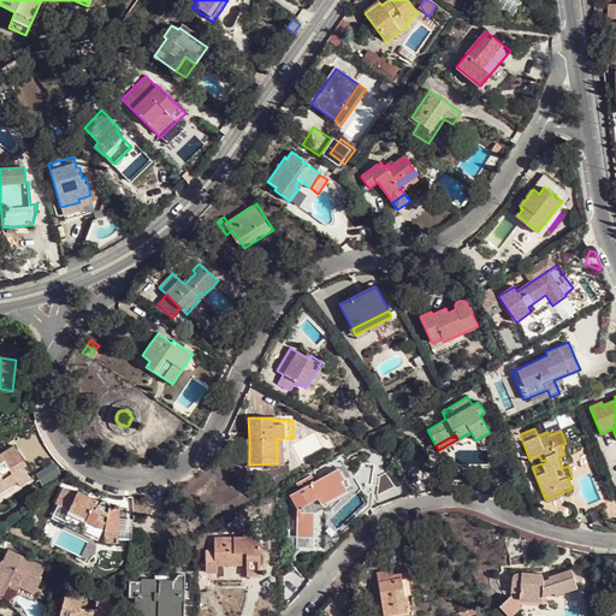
[(288,463),(286,438),(277,439),(277,463),(288,463)]
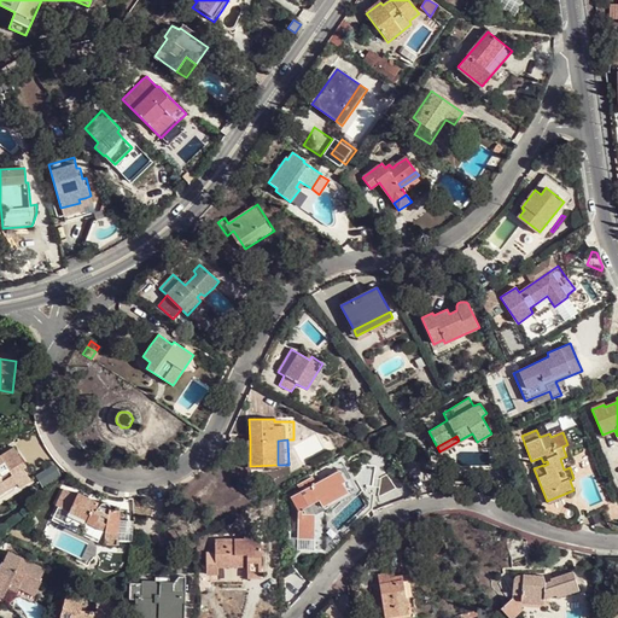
[(12,476),(17,483),(19,487),(31,481),(24,468),(27,467),(13,447),(0,455),(0,494),(7,489),(3,482),(12,476)]
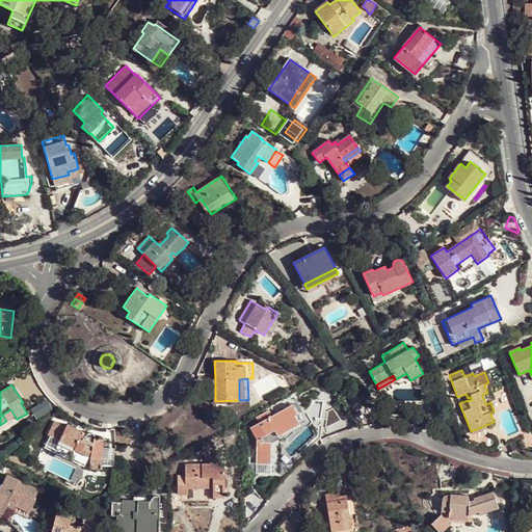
[(491,391),(487,393),(482,395),(485,404),(490,402),(495,400),(491,391)]
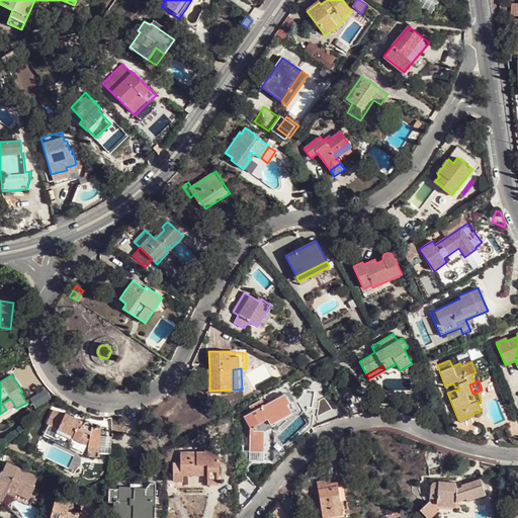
[(316,390),(308,389),(306,407),(314,408),(316,390)]
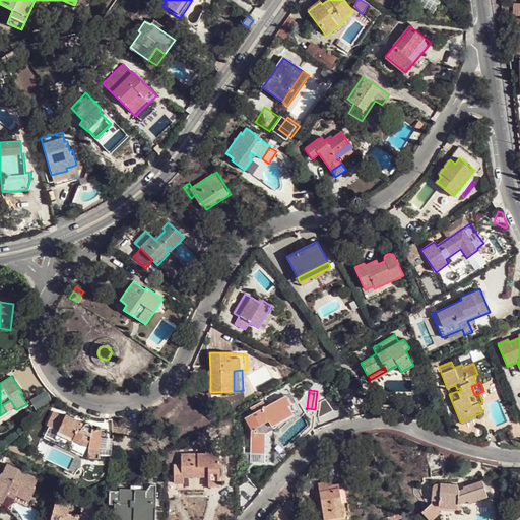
[(250,453),(265,453),(265,430),(291,415),(287,406),(289,405),(284,396),(264,406),(262,402),(250,408),(253,413),(244,418),(250,430),(250,453)]
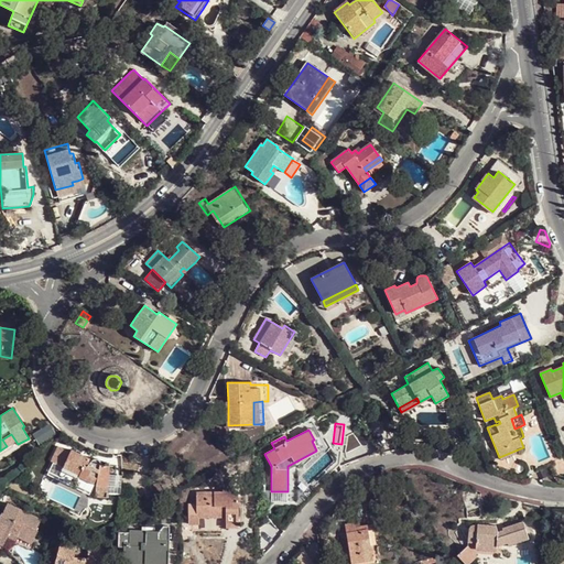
[(7,446),(15,441),(11,434),(2,440),(7,446)]
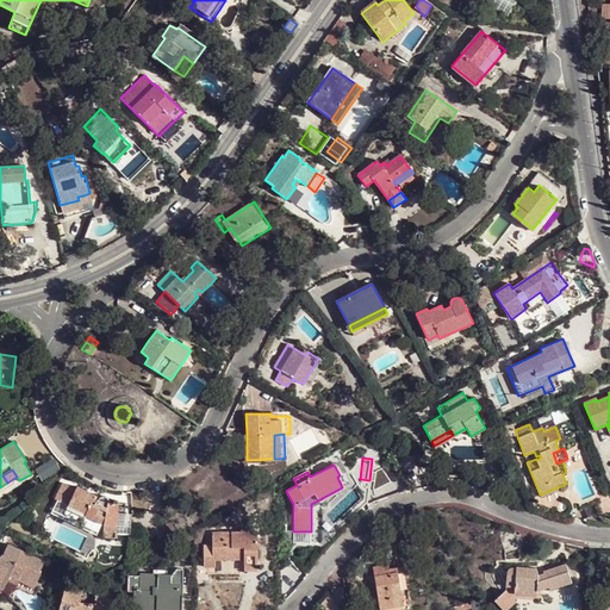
[(86,514),(85,516),(105,524),(103,537),(117,537),(117,526),(118,504),(109,503),(109,499),(107,498),(107,497),(106,497),(104,496),(101,497),(101,498),(78,486),(76,490),(62,483),(56,499),(68,505),(86,514)]
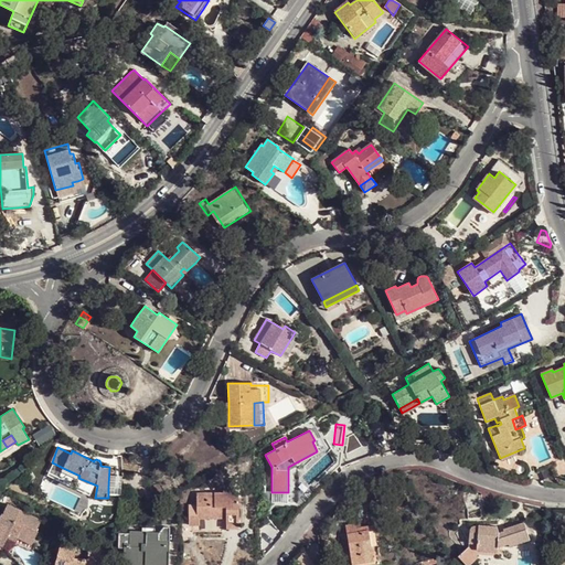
[(520,455),(519,450),(500,458),(502,461),(520,455)]
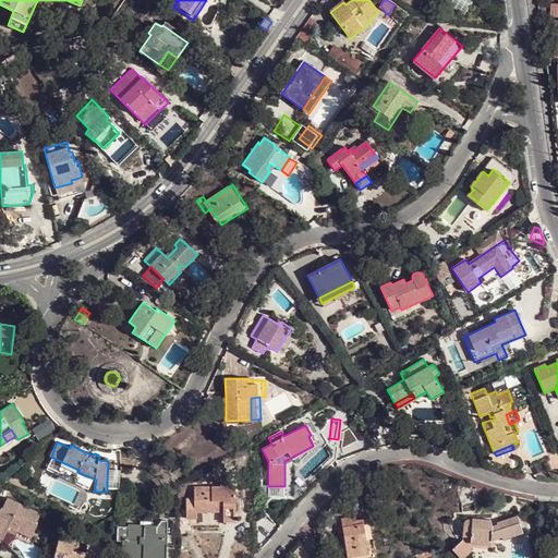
[(76,473),(77,472),(79,470),(62,462),(61,465),(76,473)]
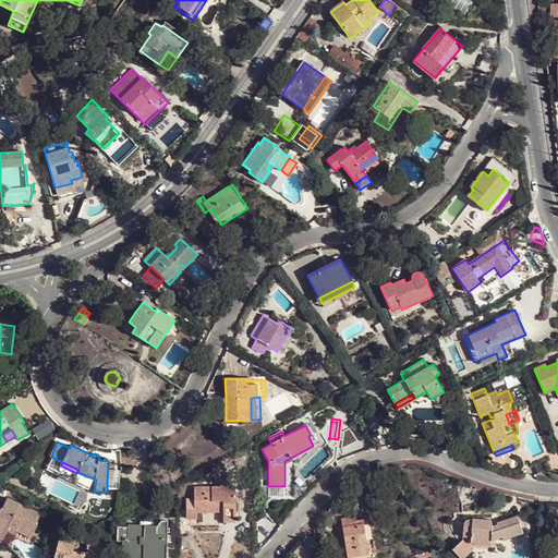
[(220,487),(194,487),(194,509),(222,509),(223,521),(235,521),(235,487),(230,487),(230,481),(220,481),(220,487)]
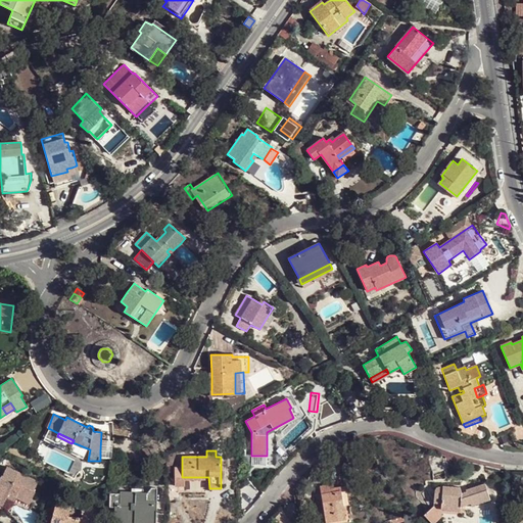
[(13,503),(29,511),(32,506),(30,505),(35,492),(34,490),(38,481),(7,467),(6,468),(3,475),(1,478),(0,477),(0,505),(2,507),(6,497),(8,493),(9,493),(10,493),(11,493),(12,493),(12,492),(13,492),(13,491),(14,491),(17,492),(15,497),(13,502),(13,503)]
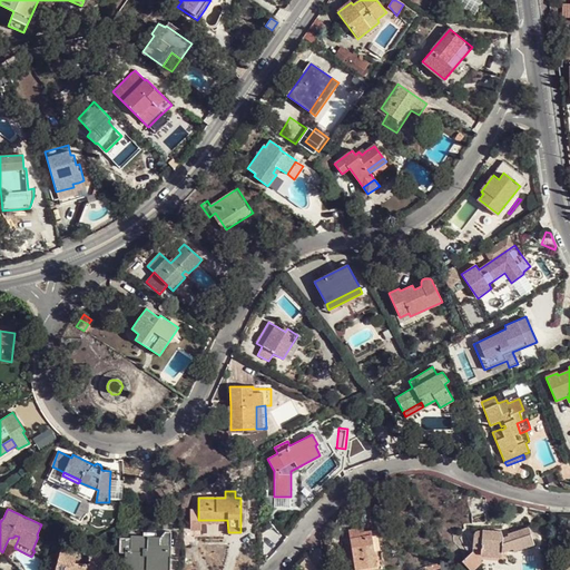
[(503,537),(502,534),(501,531),(483,530),(482,531),(478,530),(477,530),(475,531),(474,532),(473,534),(472,547),(482,548),(481,553),(501,554),(501,553),(502,548),(508,549),(512,547),(513,550),(513,551),(534,544),(528,527),(508,533),(508,536),(503,537)]
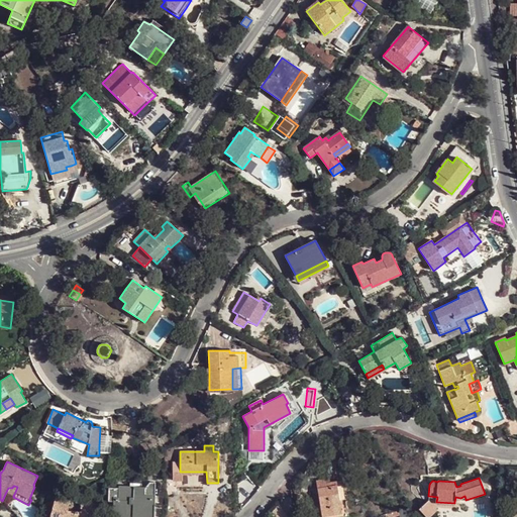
[(342,513),(336,482),(326,484),(325,480),(316,482),(322,516),(342,513)]
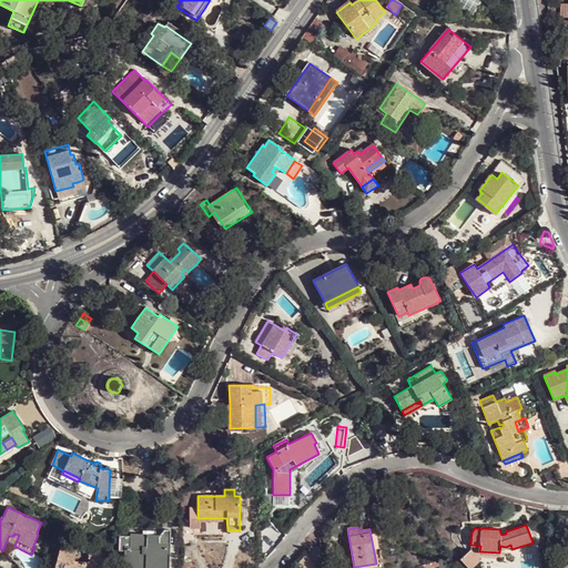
[(375,528),(369,529),(376,564),(354,567),(353,567),(375,567),(382,567),(375,528)]
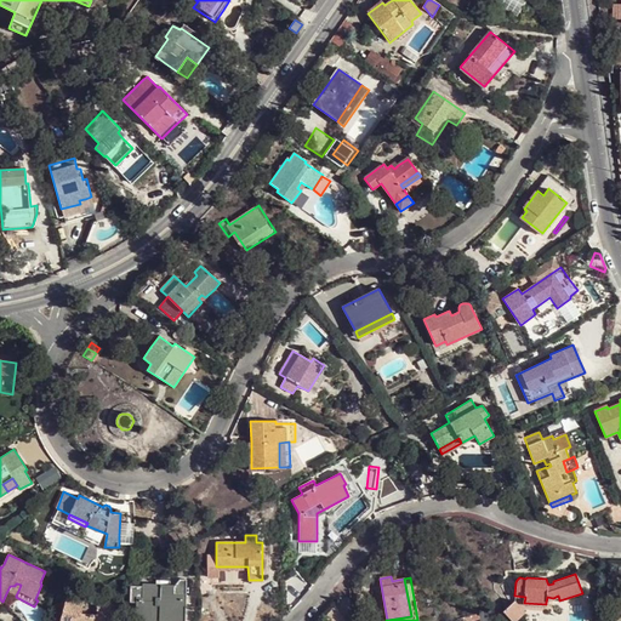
[(7,591),(16,596),(18,591),(21,585),(17,584),(16,584),(16,585),(15,585),(15,586),(13,586),(12,586),(11,586),(10,586),(7,591)]
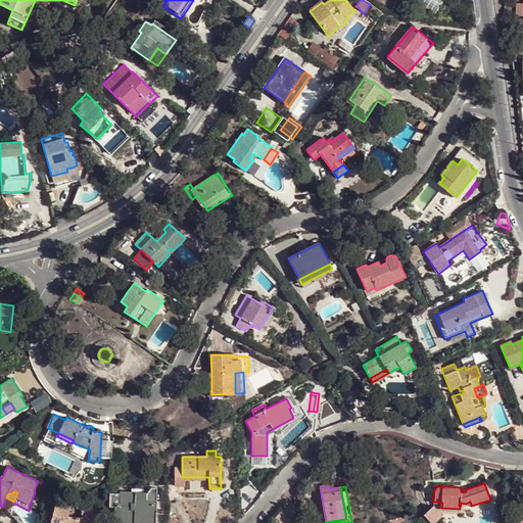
[(132,522),(155,522),(156,501),(146,500),(147,492),(120,491),(120,494),(120,503),(114,503),(113,522),(132,522)]
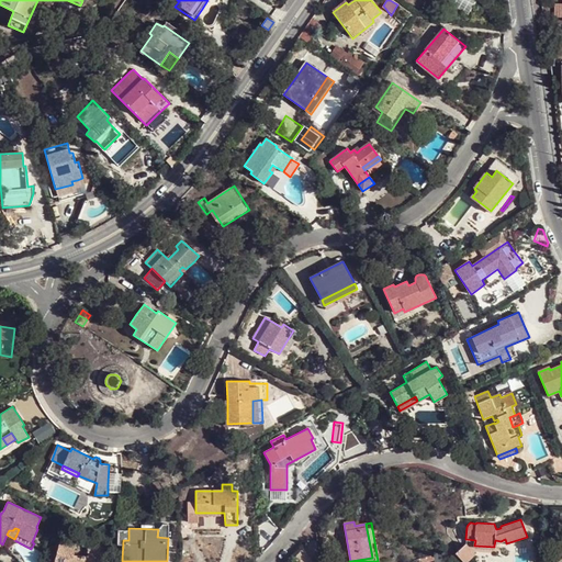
[(561,561),(561,537),(561,538),(559,539),(558,541),(557,543),(557,544),(557,547),(557,549),(557,551),(558,552),(558,554),(560,557),(561,558),(552,558),(552,561),(561,561)]
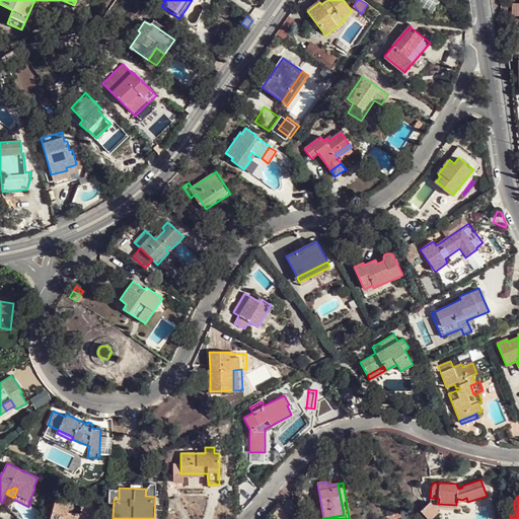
[(69,499),(56,498),(50,518),(92,518),(92,505),(81,504),(80,512),(68,511),(69,499)]
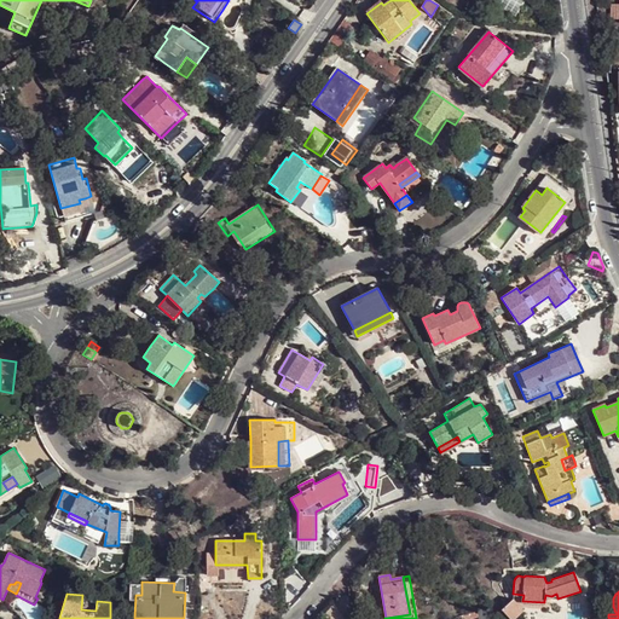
[(508,605),(514,618),(524,611),(513,600),(508,605)]
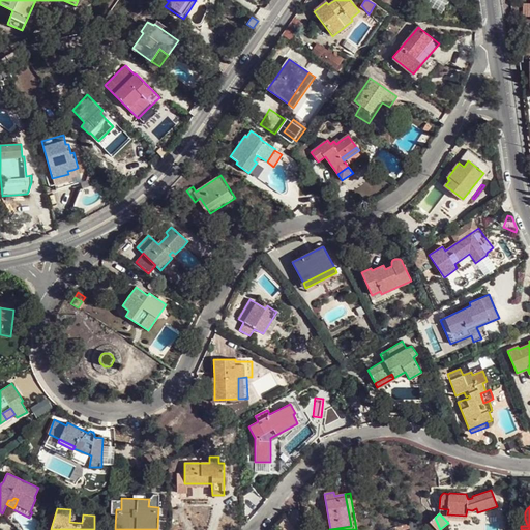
[(437,529),(440,529),(435,518),(430,522),(437,529)]
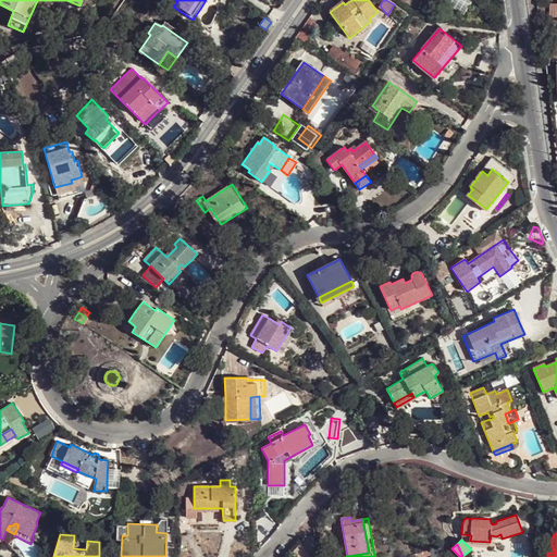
[(429,549),(432,556),(441,556),(436,547),(429,549)]
